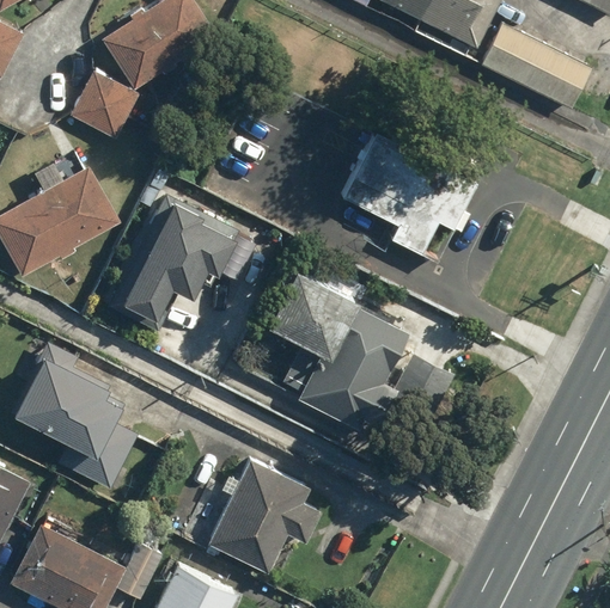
[(99,36),(135,88),(160,72),(162,73),(163,73),(164,73),(165,74),(166,74),(168,73),(169,73),(170,73),(171,73),(171,72),(172,72),(172,71),(174,71),(174,69),(175,69),(175,68),(175,67),(176,67),(176,66),(176,65),(176,63),(176,62),(217,35),(194,0),(162,0),(145,12),(142,7),(99,36)]
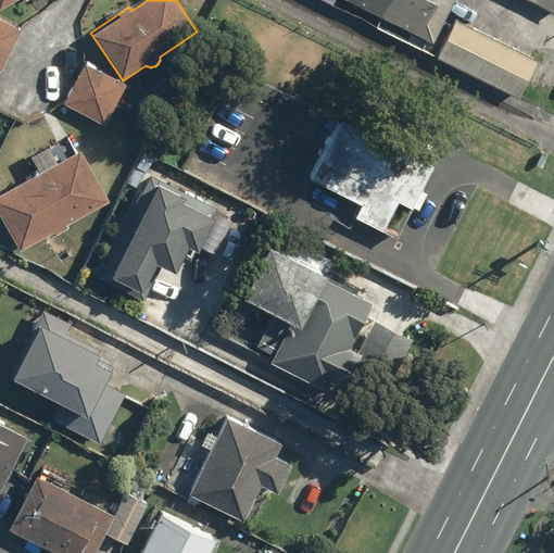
[(342,0),(431,45),(454,0),(342,0)]
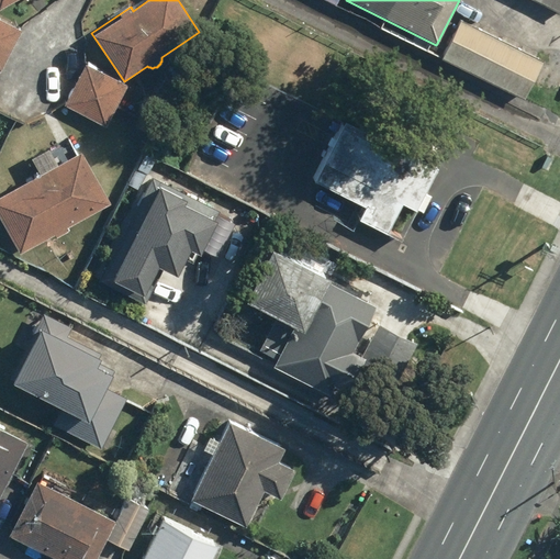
[(559,0),(535,0),(559,12),(559,0)]
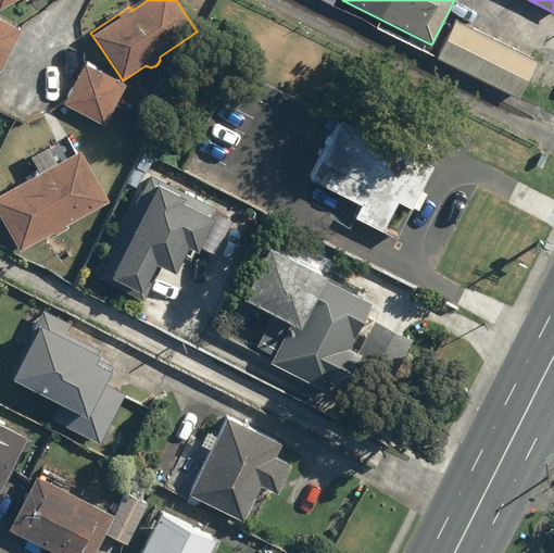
[(0,75),(22,28),(0,17),(0,75)]
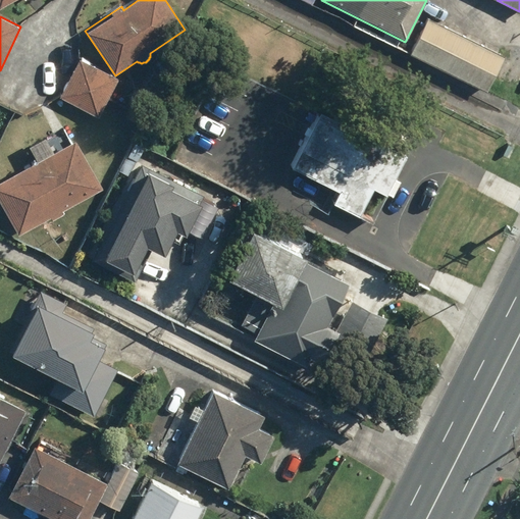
[(506,58),(428,19),(411,55),(487,94),(506,58)]
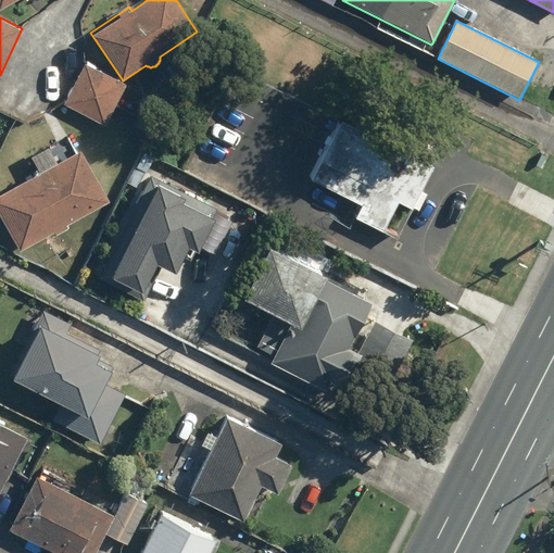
[(88,63),(65,104),(105,127),(128,86),(88,63)]
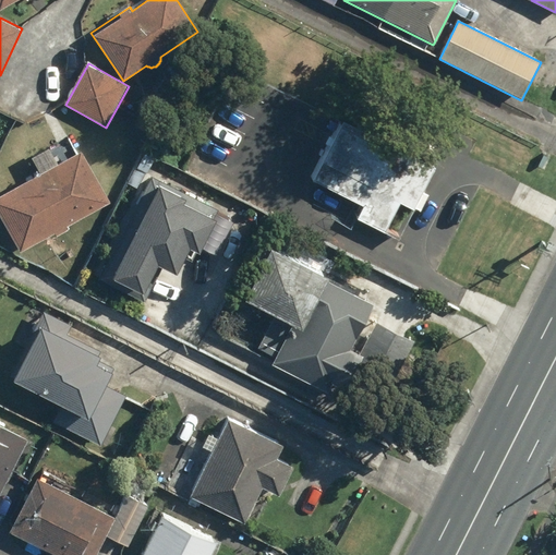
[(342,117),(310,179),(362,205),(354,218),(398,241),(415,207),(422,210),(430,196),(422,192),(436,165),(342,117)]
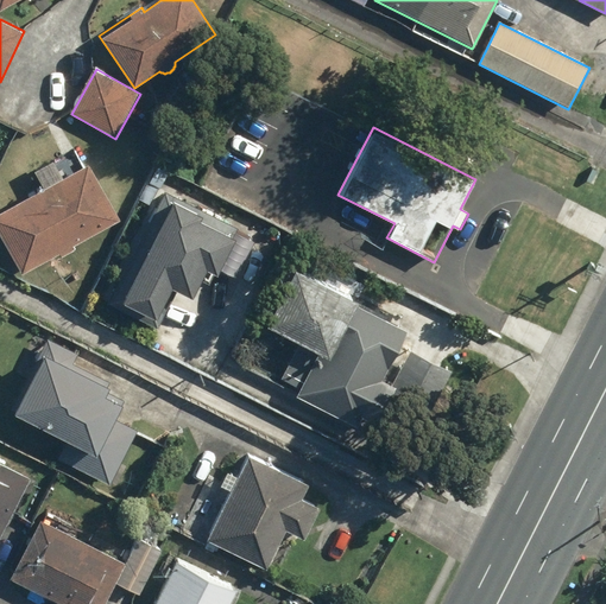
[(79,249),(75,242),(119,220),(88,161),(82,164),(74,147),(33,169),(42,186),(0,208),(0,235),(19,272),(58,252),(62,258),(79,249)]
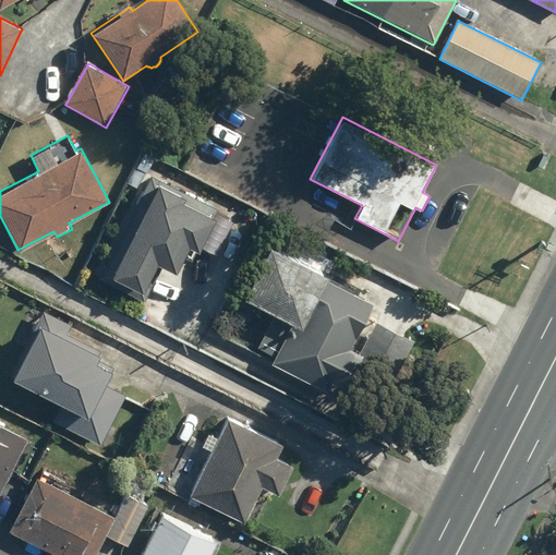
[(149,176),(97,278),(144,302),(153,285),(147,282),(156,263),(174,273),(188,246),(195,250),(216,208),(149,176)]
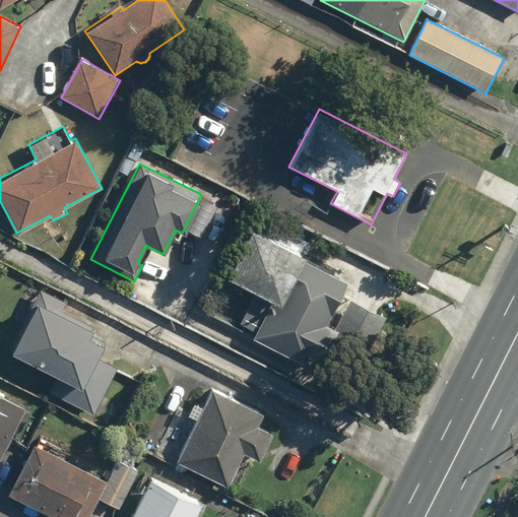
[(251,227),(225,274),(257,292),(243,319),(257,327),(253,336),(326,376),(344,340),(368,352),(387,316),(354,299),(338,331),(327,325),(348,285),(304,261),(306,256),(251,227)]
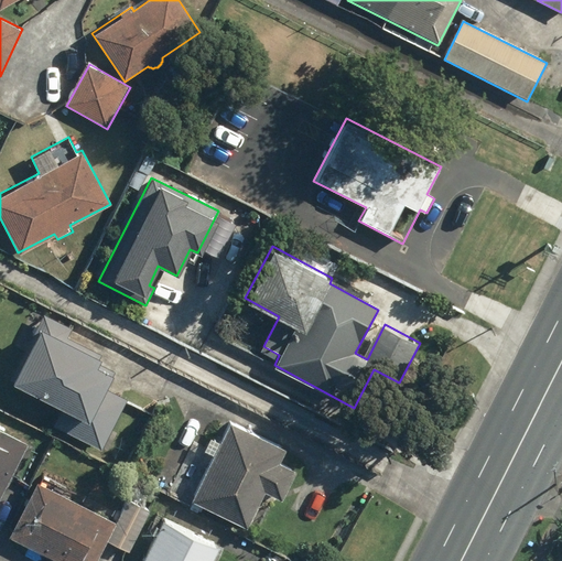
[(24,354),(10,380),(63,409),(55,422),(103,449),(129,400),(104,387),(112,371),(96,363),(99,356),(68,340),(74,330),(38,309),(15,348),(24,354)]
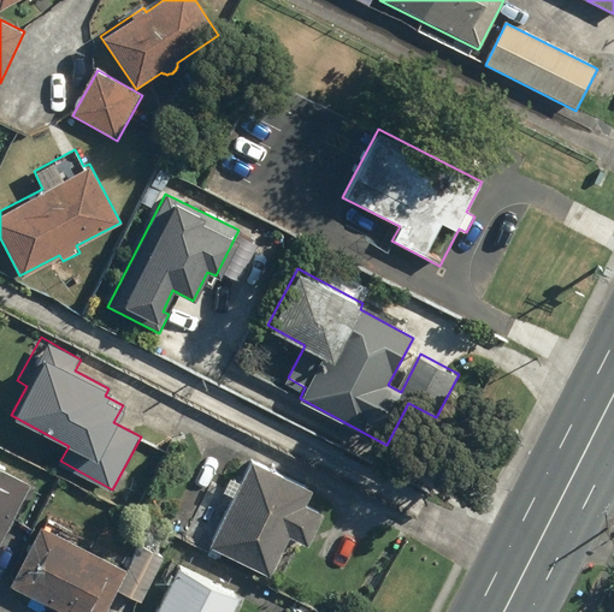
[(252,458),(210,545),(271,576),(289,538),(307,546),(323,514),(305,505),(312,488),(252,458)]
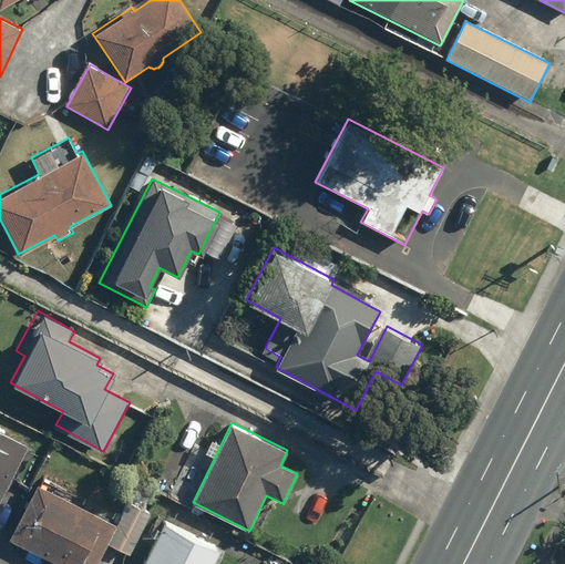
[(0,428),(0,500),(31,445),(0,428)]
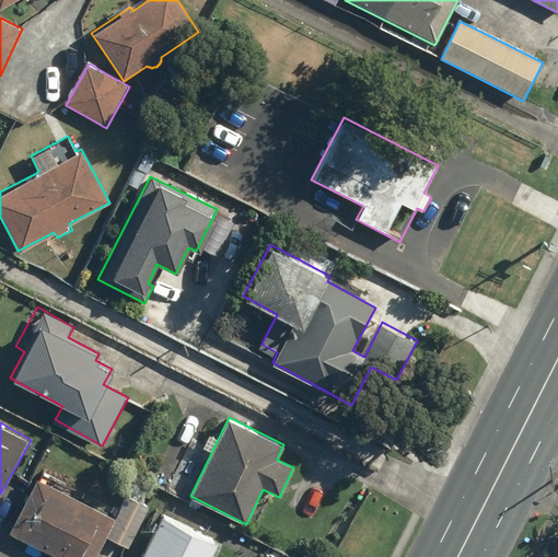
[(38,478),(9,531),(55,556),(95,556),(107,537),(129,549),(151,510),(126,496),(115,515),(70,490),(67,495),(38,478)]
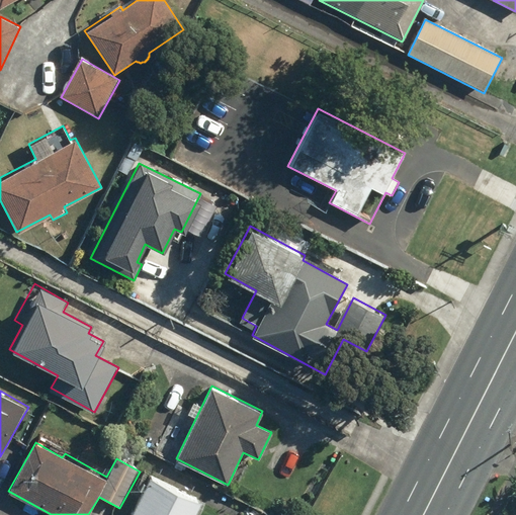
[(152,477),(131,514),(198,514),(203,507),(152,477)]
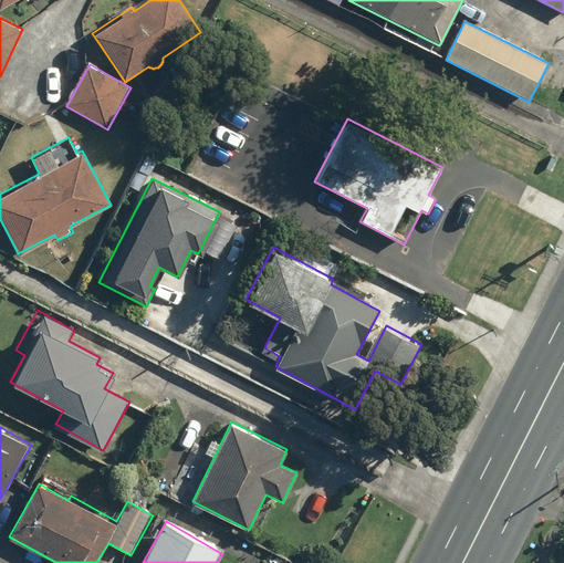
All buildings are outlined.
